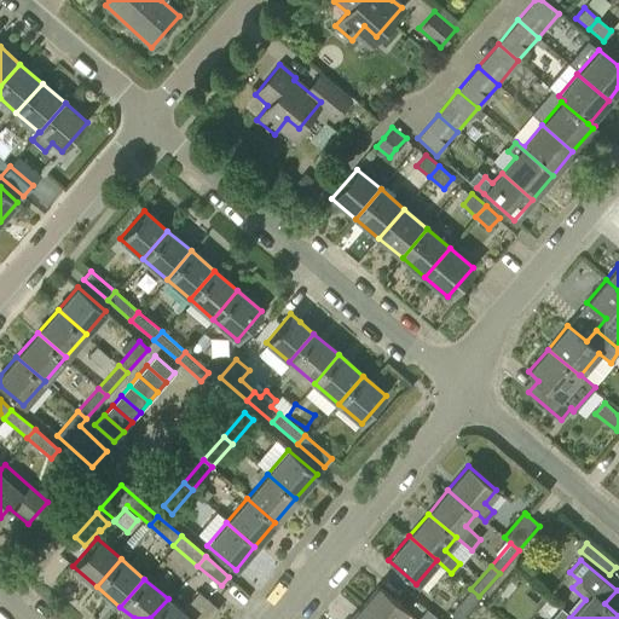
[(364,618),(398,618),(406,609),(379,585),(357,612),(364,618)]
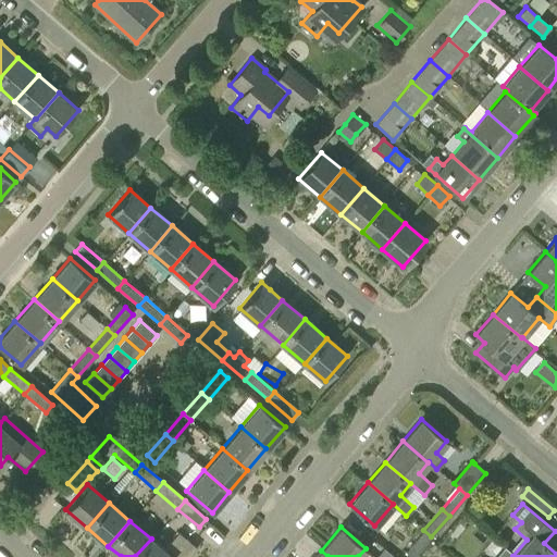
[(412,556),(428,540),(431,536),(423,530),(405,552),(391,540),(382,551),(388,556),(412,556)]
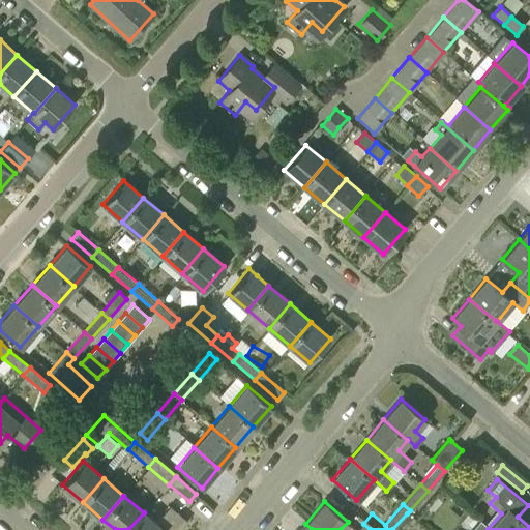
[(144,512),(128,529),(179,529),(186,521),(169,506),(155,523),(144,512)]
